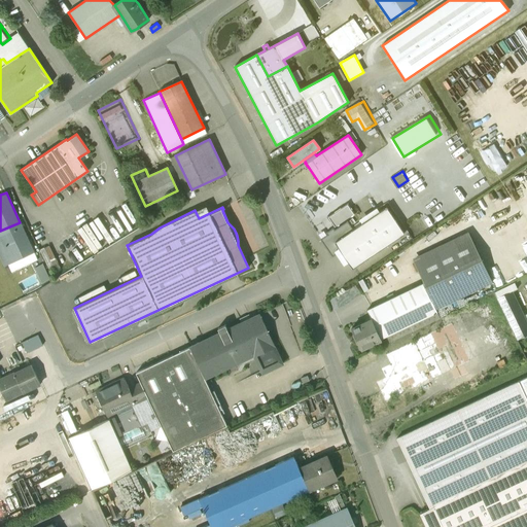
[(386,208),(353,230),(347,221),(335,231),(332,229),(326,233),(327,235),(320,240),(332,257),(341,251),(352,269),(405,234),(386,208)]
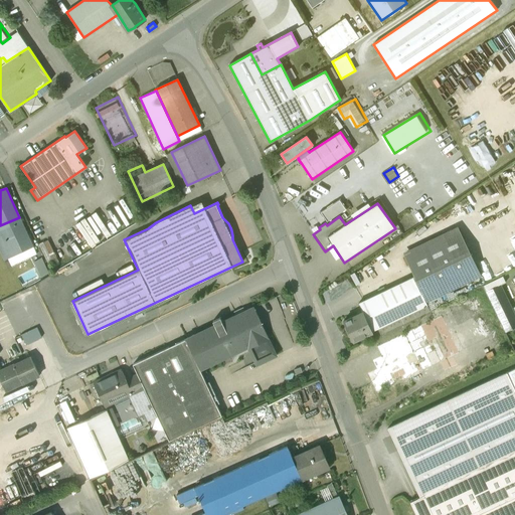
[(33,247),(19,217),(0,225),(0,231),(2,235),(0,235),(0,248),(5,261),(33,247)]
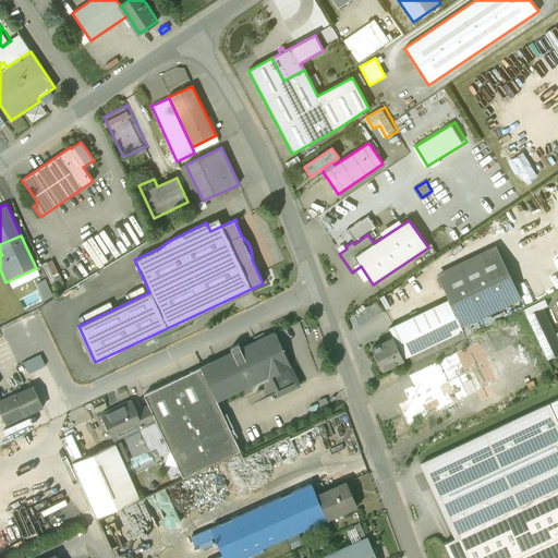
[(449,300),(388,328),(392,338),(393,338),(403,359),(462,330),(461,327),(521,299),(498,250),(438,278),(449,300)]
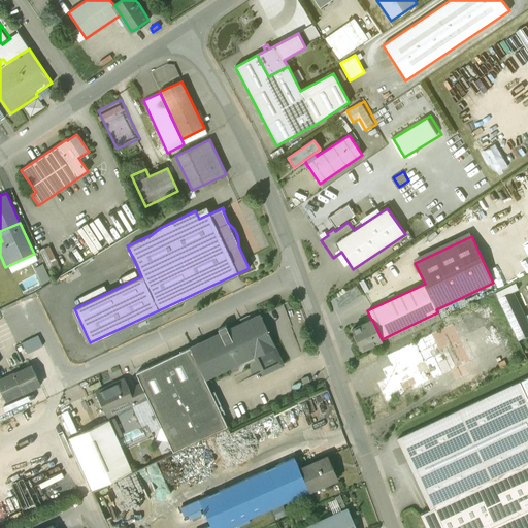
[(527,335),(527,325),(512,292),(498,299),(518,340),(527,335)]
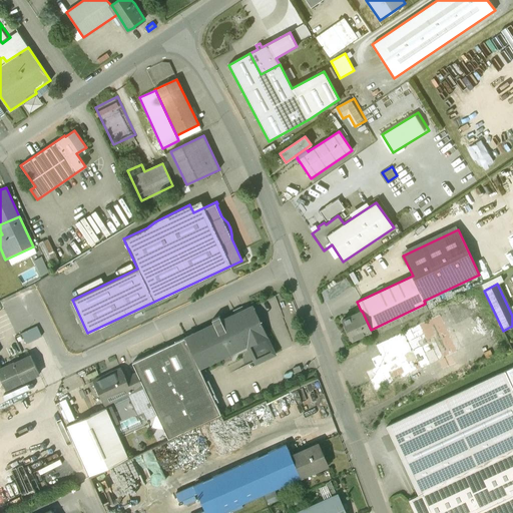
[(252,307),(132,363),(143,387),(153,408),(168,439),(220,414),(198,368),(246,346),(254,363),(275,354),(252,307)]
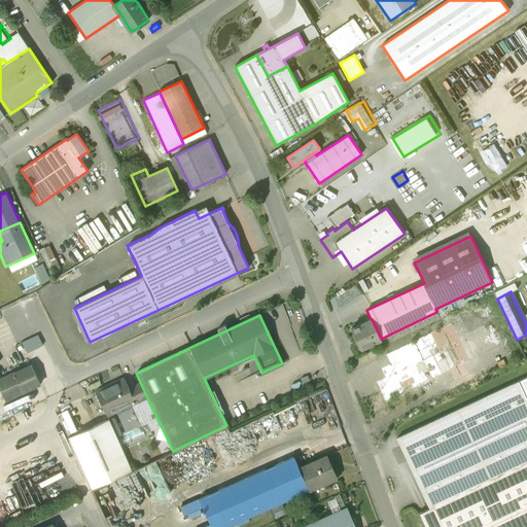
[(371,319),(351,328),(360,349),(381,340),(381,339),(372,319),(371,319)]
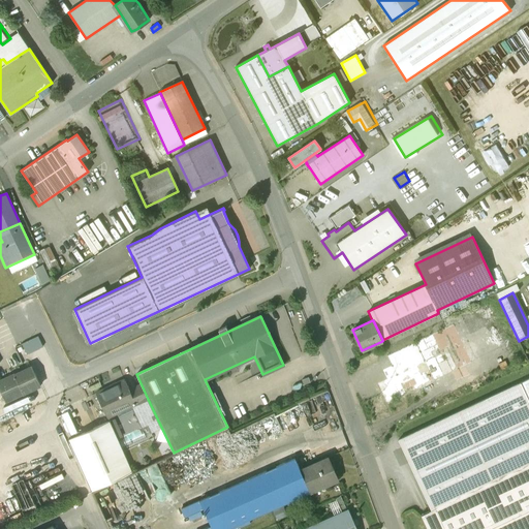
[(454,325),(387,356),(397,375),(377,383),(386,403),(423,386),(425,389),(428,391),(431,390),(431,385),(430,382),(453,372),(457,381),(470,375),(465,366),(472,363),(454,325)]
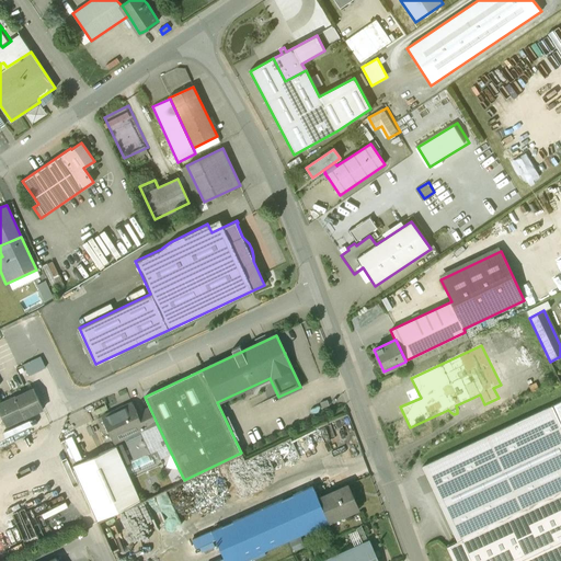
[(43,355),(25,363),(31,375),(48,367),(43,355)]
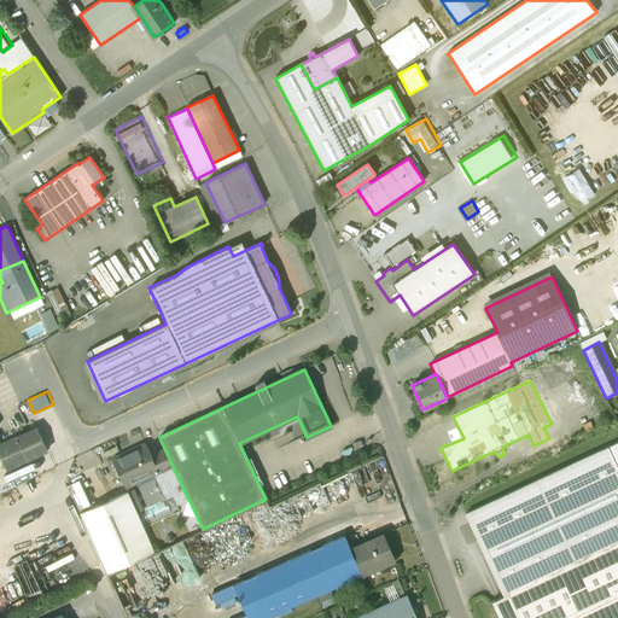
[(25,414),(31,410),(27,401),(21,404),(25,414)]
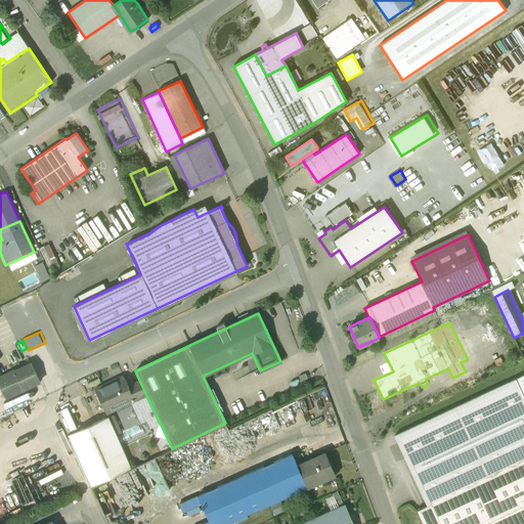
[(31,363),(0,378),(0,385),(6,398),(40,382),(31,363)]
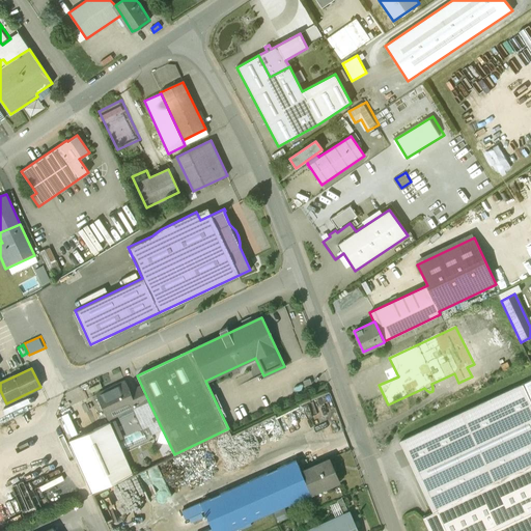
[(530,380),(522,385),(530,403),(530,380)]
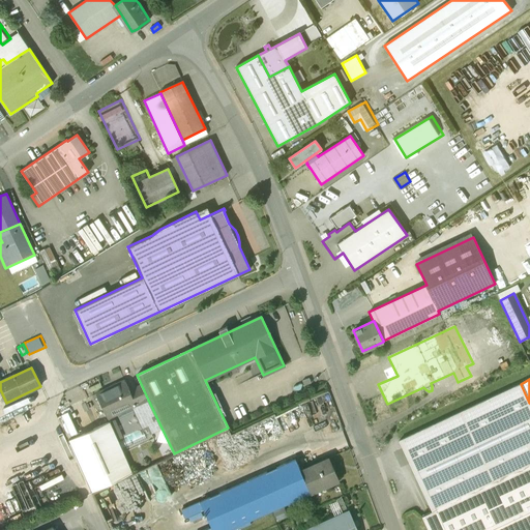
[(148,400),(136,405),(129,390),(124,380),(96,393),(108,418),(118,413),(119,417),(136,410),(142,424),(142,423),(144,429),(158,421),(148,400)]
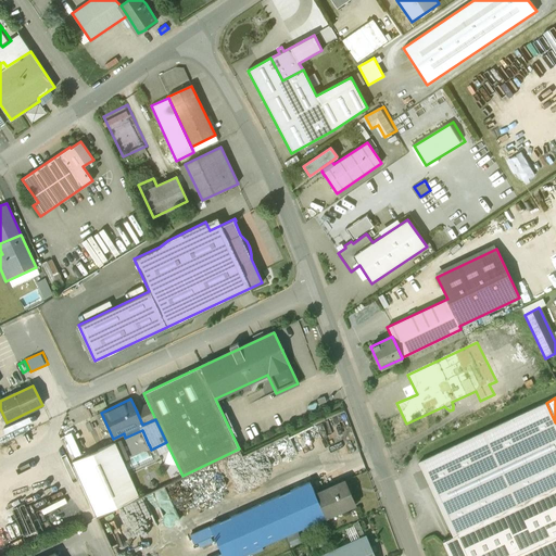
[(555,555),(555,422),(546,403),(418,462),(453,536),(442,542),(449,555),(555,555)]
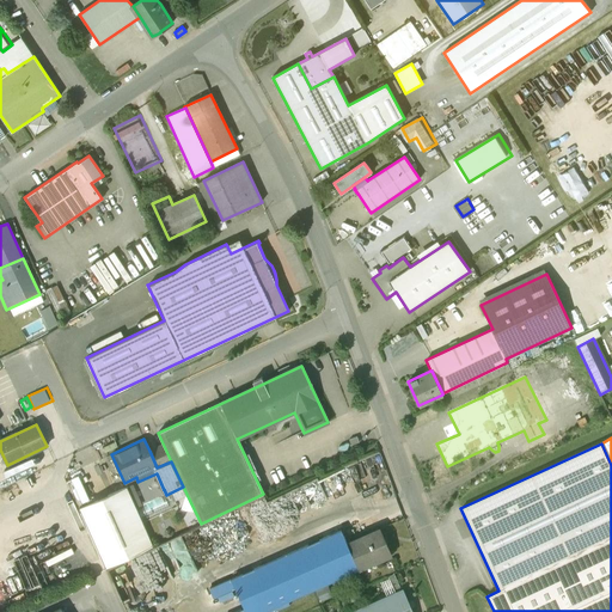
[(163,445),(150,451),(157,467),(171,461),(163,445)]
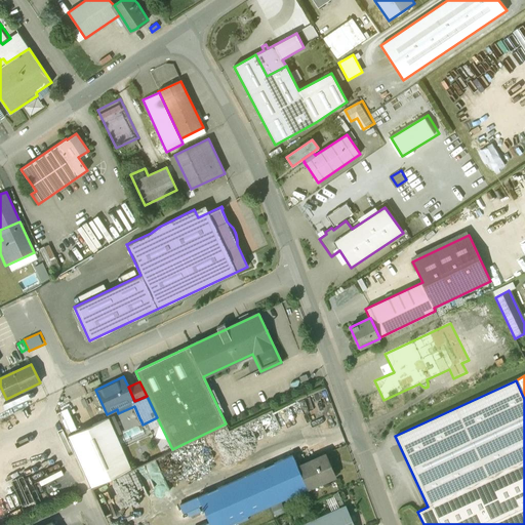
[(251,440),(300,420),(297,412),(300,411),(296,403),(241,425),(246,437),(249,435),(251,440)]
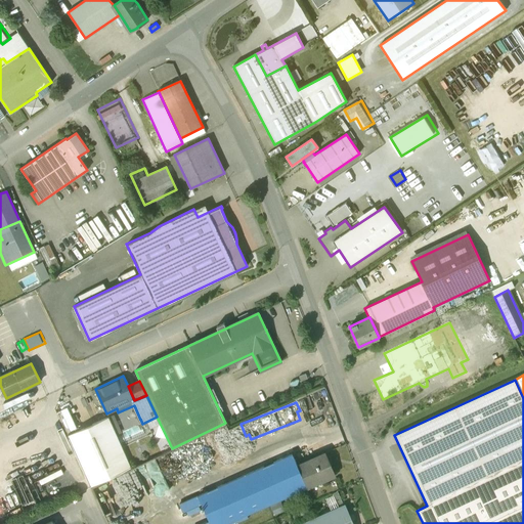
[(108,417),(68,435),(90,486),(131,468),(108,417)]
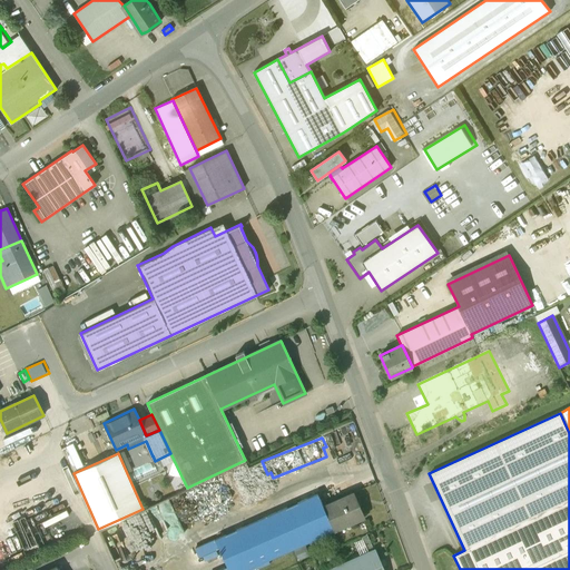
[(134,471),(138,480),(159,470),(154,460),(134,471)]
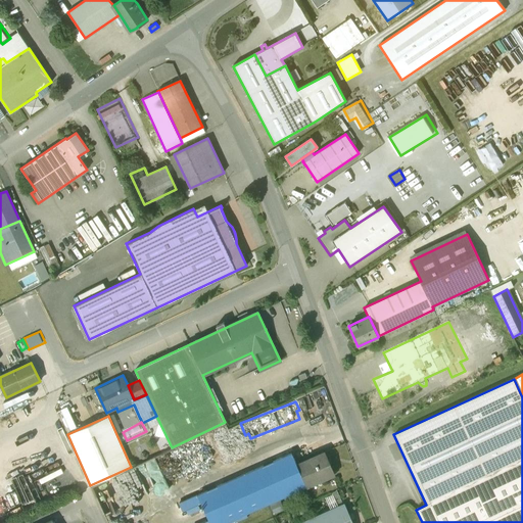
[(319,457),(297,466),(307,487),(334,475),(324,453),(318,456),(319,457)]
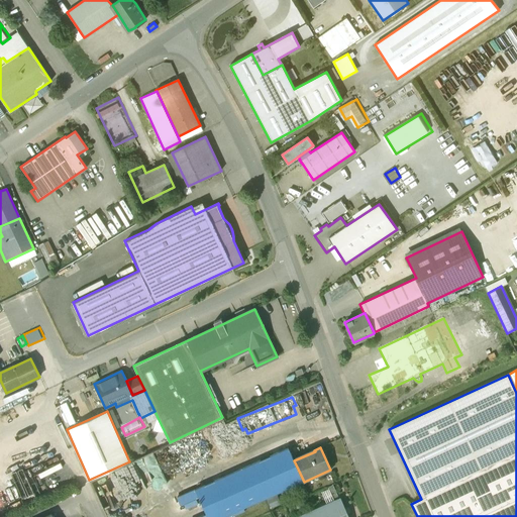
[(289,448),(196,490),(207,516),(223,516),(304,482),(294,460),(289,448)]
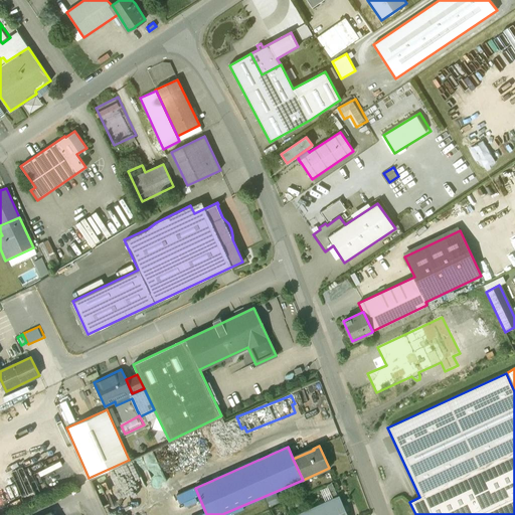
[(28,452),(6,462),(14,480),(36,470),(28,452)]
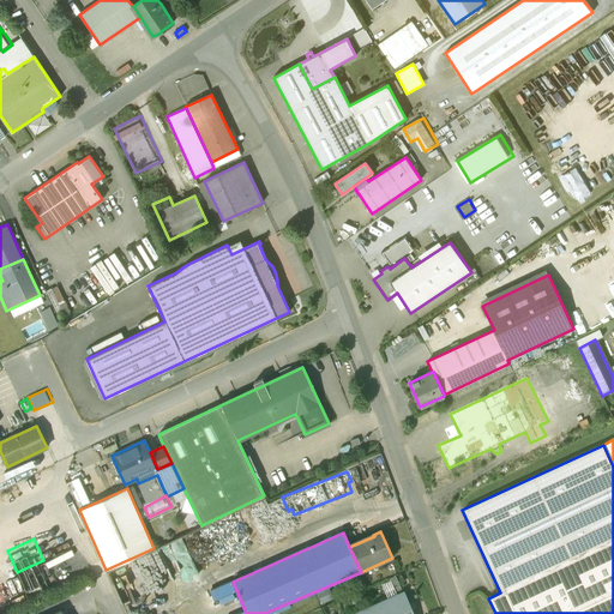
[(91,540),(78,546),(88,570),(102,564),(91,540)]
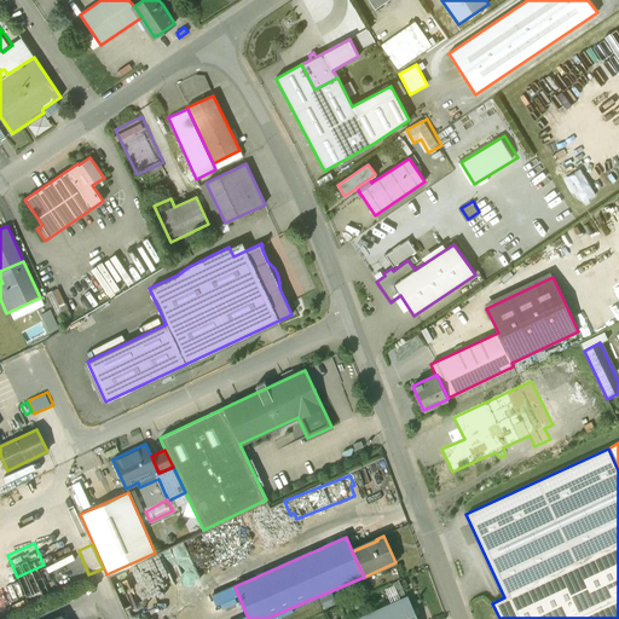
[(416,618),(406,596),(362,617),(362,618),(416,618)]
